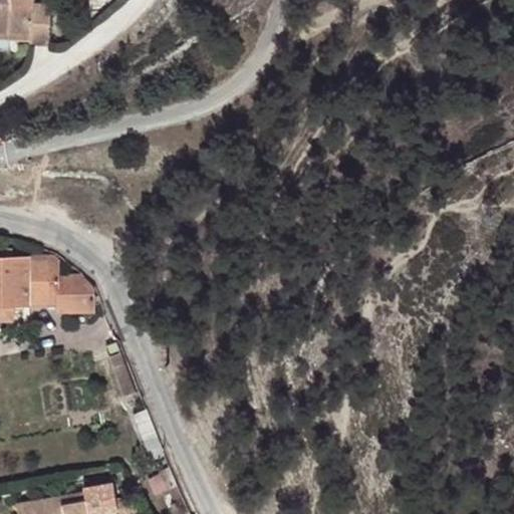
[(35,3),(34,0),(0,0),(0,32),(32,35),(30,59),(47,60),(52,5),(35,3)]
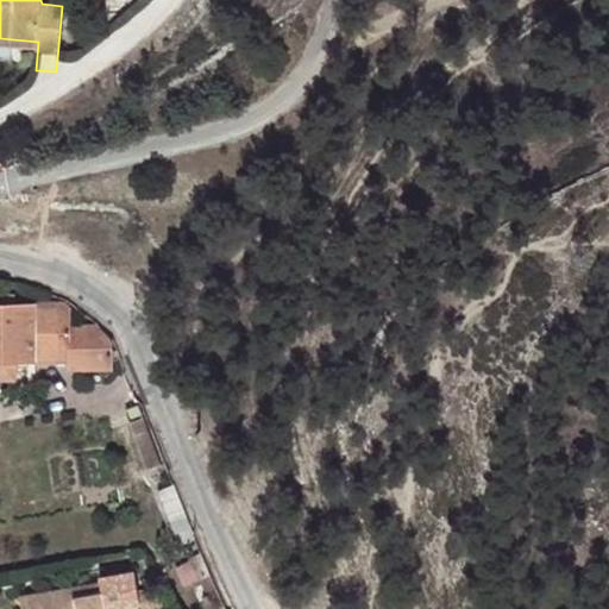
[(0,68),(36,70),(38,42),(0,38),(0,68)]
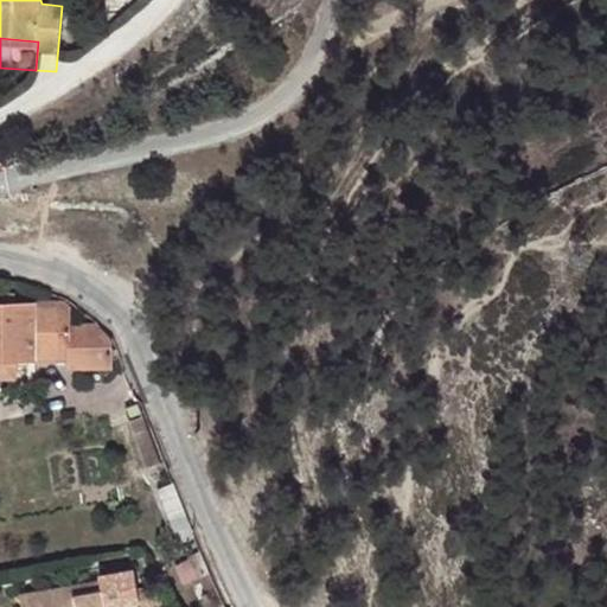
[(98,324),(97,321),(71,324),(71,306),(68,302),(14,301),(14,292),(0,292),(0,359),(16,360),(40,360),(70,360),(71,369),(113,369),(112,338),(103,330),(98,324)]
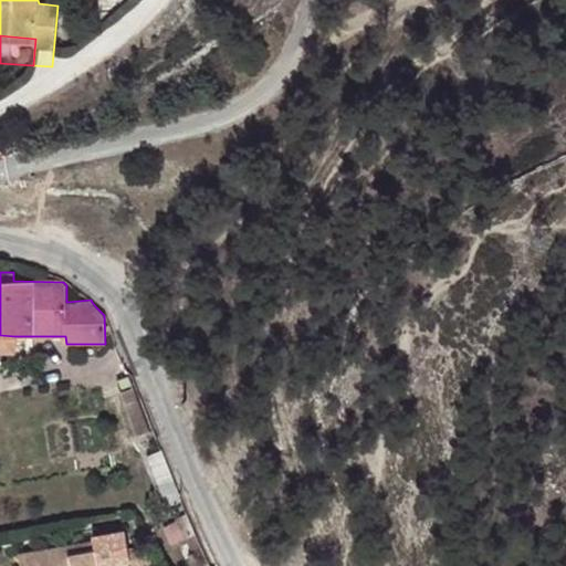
[(14,336),(0,335),(0,350),(13,350),(14,336)]
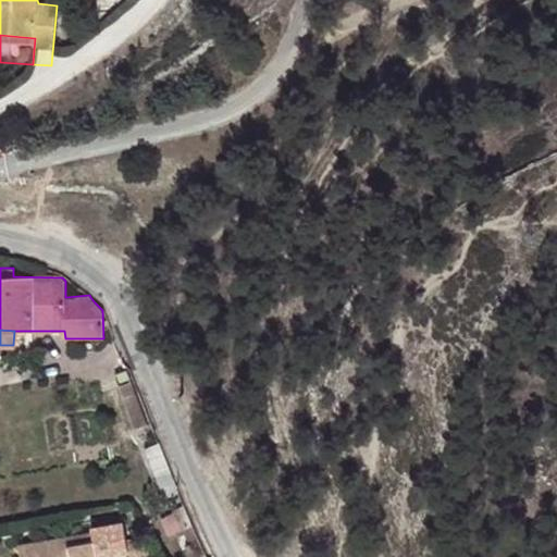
[(132,383),(120,387),(135,429),(147,423),(132,383)]
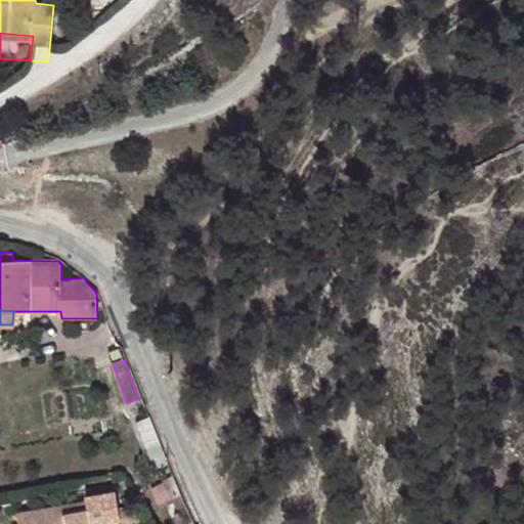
[(168,466),(149,417),(137,422),(154,459),(157,457),(161,467),(168,466)]
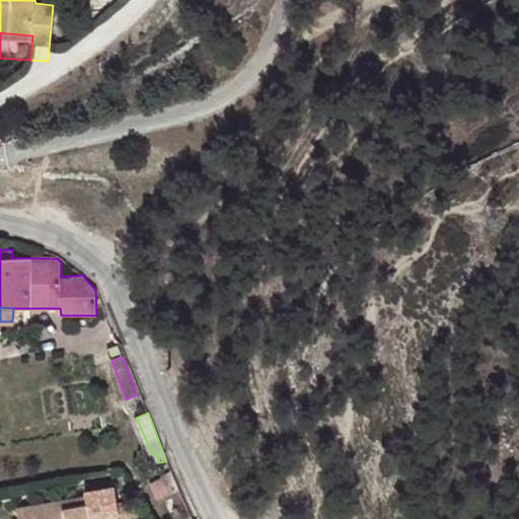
[(159,498),(180,489),(175,480),(171,471),(161,475),(162,479),(153,484),(159,498)]
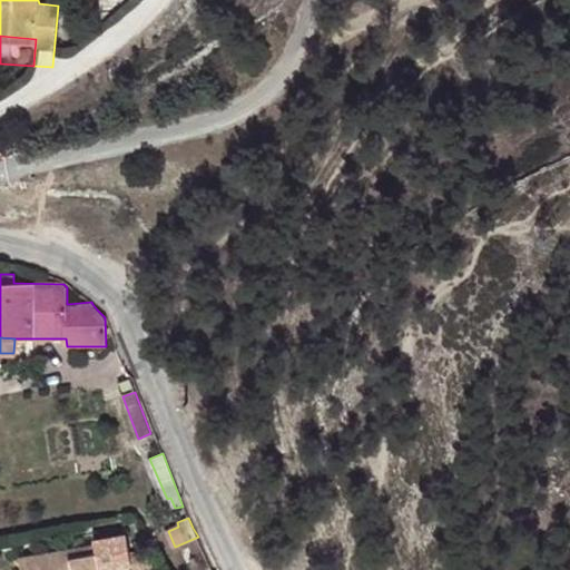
[(94,540),(127,536),(126,529),(92,534),(94,540)]
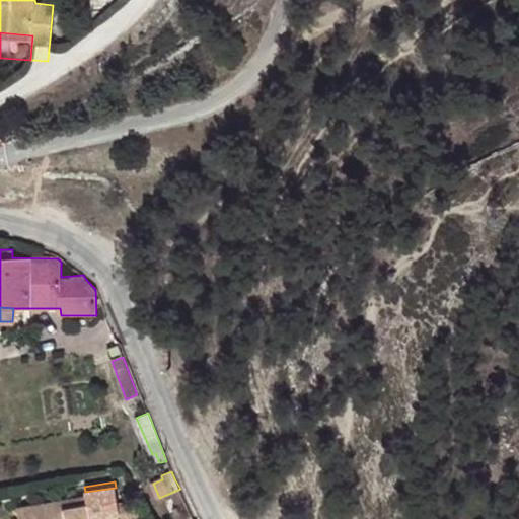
[(121,514),(116,488),(85,492),(86,497),(17,508),(19,518),(91,518),(90,511),(99,510),(101,518),(121,514)]
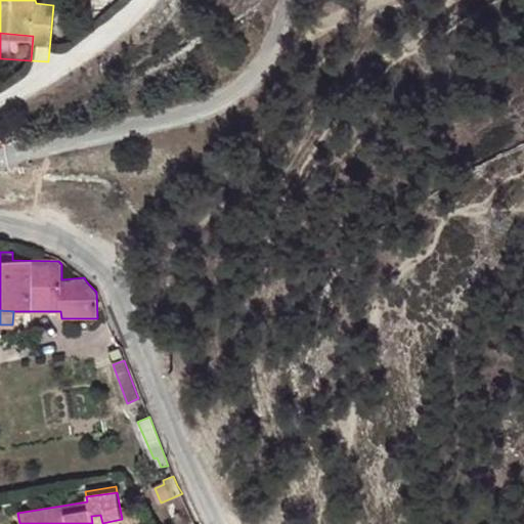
[(92,523),(96,523),(102,523),(100,515),(91,516),(92,523)]
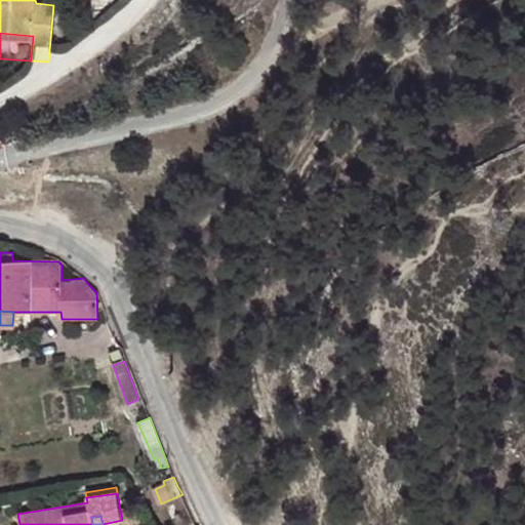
All buildings are outlined.
